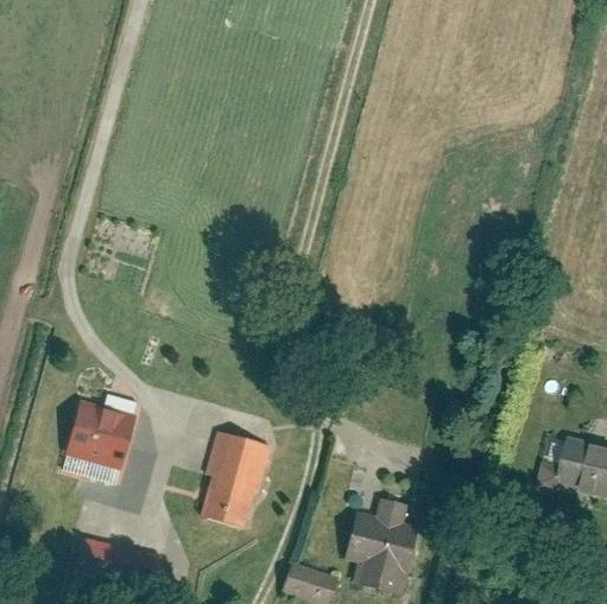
[(81,402),(65,453),(121,470),(137,419),(81,402)]
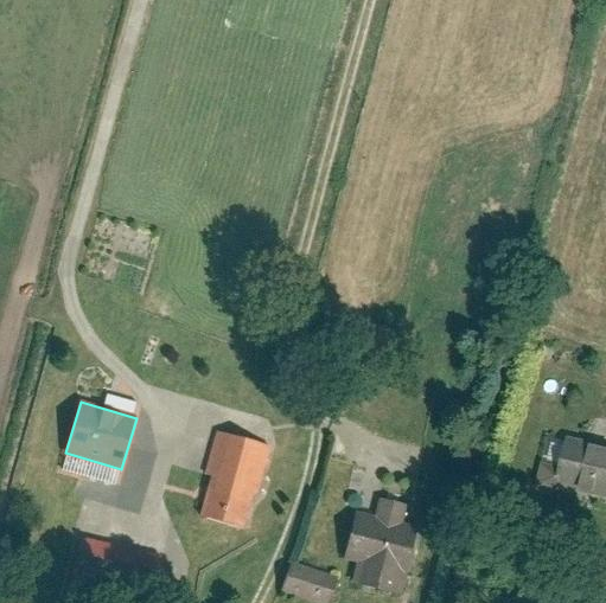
[(206,479),(196,513),(241,527),(253,491),(257,492),(270,447),(216,429),(202,478),(206,479)]
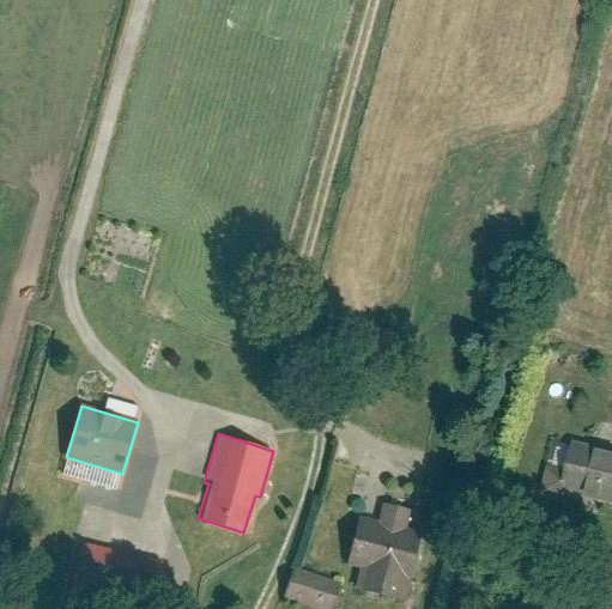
[(562,493),(611,503),(611,444),(574,437),(562,493)]
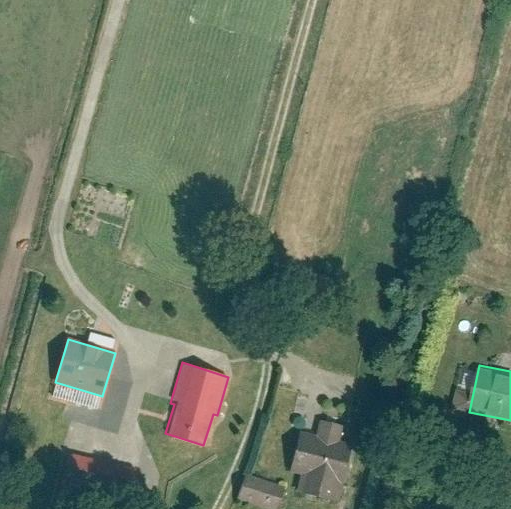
[(297,486),(336,497),(352,440),(340,436),(344,421),(320,415),(316,432),(299,427),(288,469),(301,473),(297,486)]
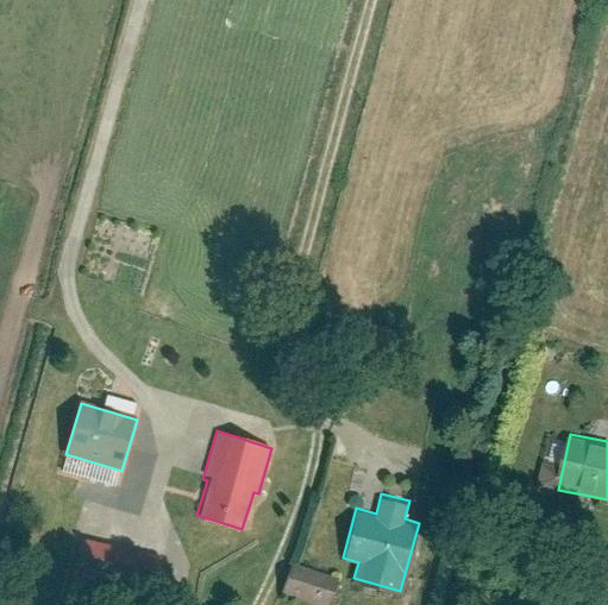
[(151,604),(164,558),(81,537),(68,588),(132,604),(151,604)]
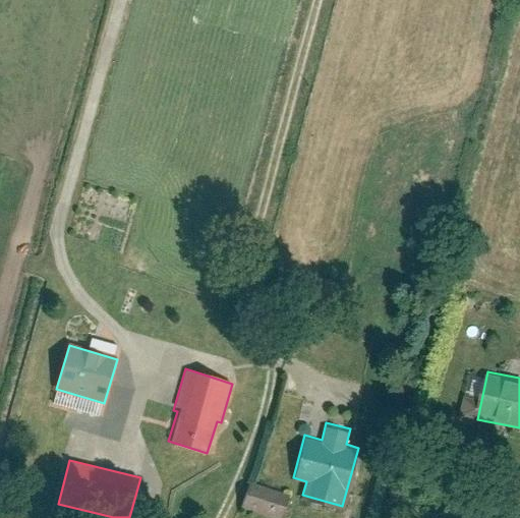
[(281,517),(289,491),(250,480),(242,508),(281,517)]
